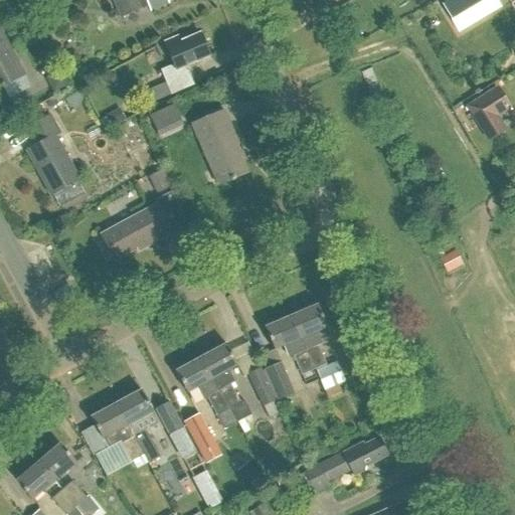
[(115,0),(123,17),(149,6),(151,11),(169,4),(167,1),(168,0),(115,0)]
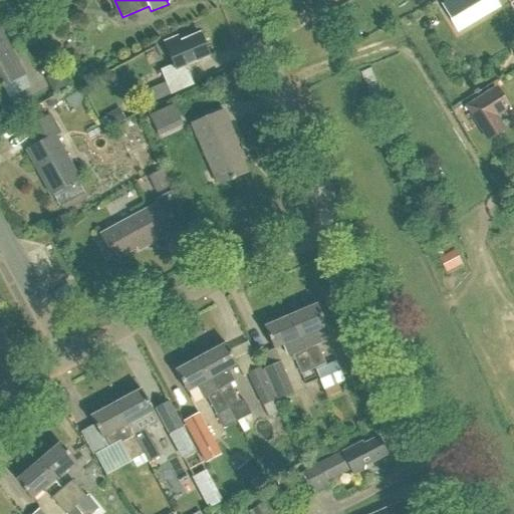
[(458,33),(486,16),(478,3),(483,0),(447,0),(441,4),(458,33)]
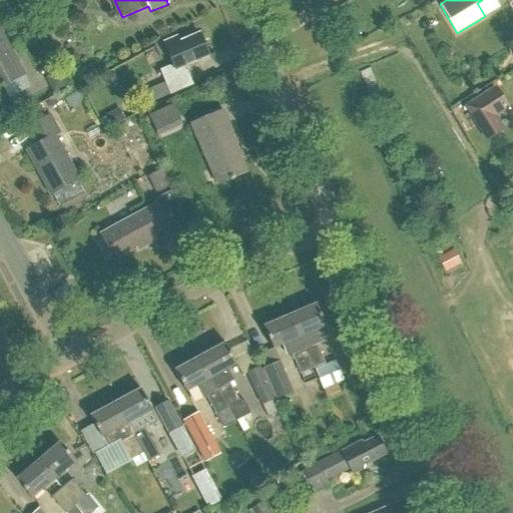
[(0,87),(24,75),(0,32),(0,30),(4,29),(0,22),(0,87)]
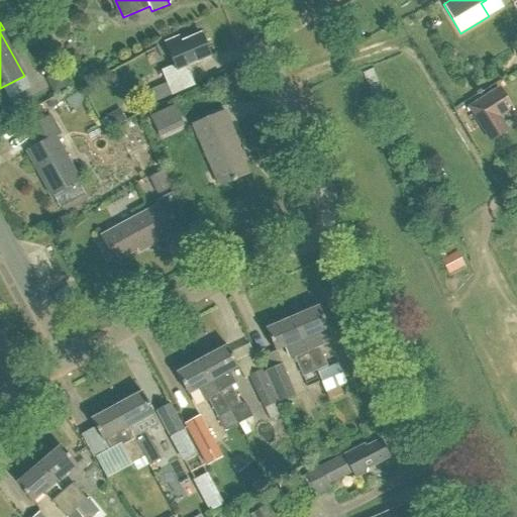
[(162,72),(172,95),(194,86),(186,66),(210,56),(201,35),(168,49),(175,66),(162,72)]
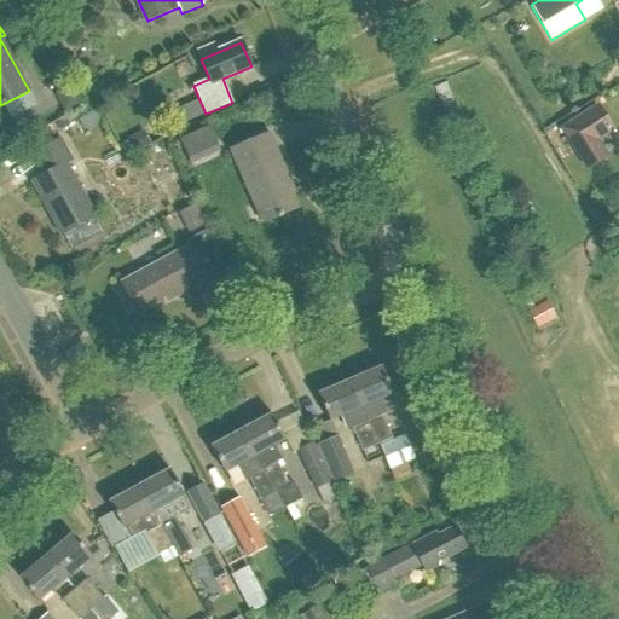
[(69,111),(82,131),(98,120),(86,100),(69,111)]
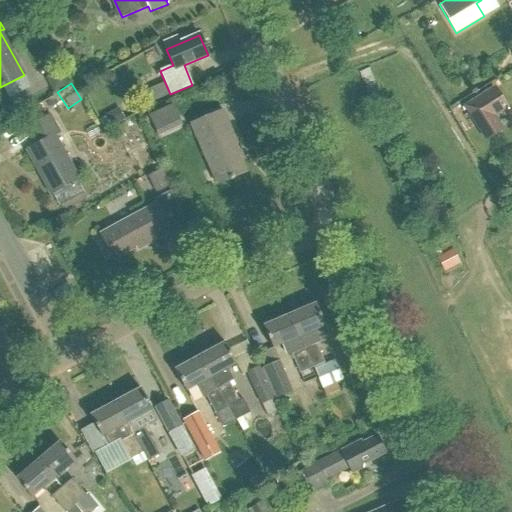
[(495,87),(464,107),(486,142),(504,130),(496,117),(509,109),(495,87)]
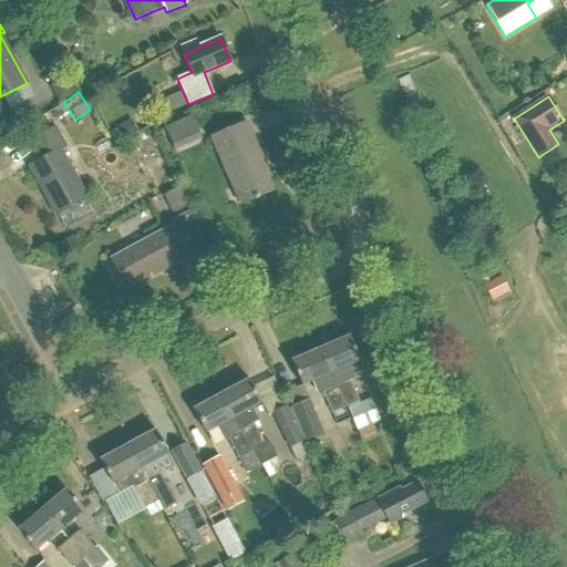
[(138,133),(130,117),(114,126),(114,127),(105,132),(113,147),(138,133)]
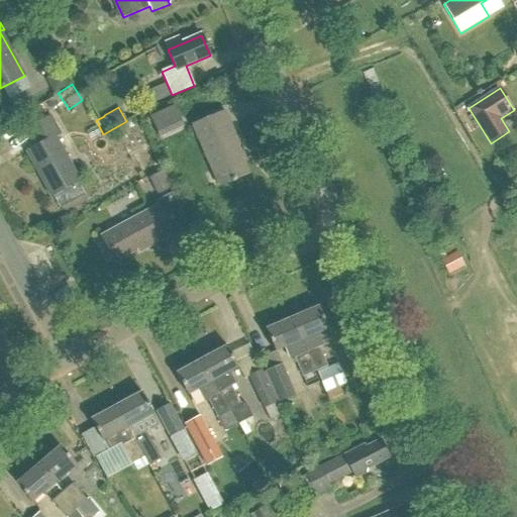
[(146,118),(153,136),(180,126),(173,108),(146,118)]
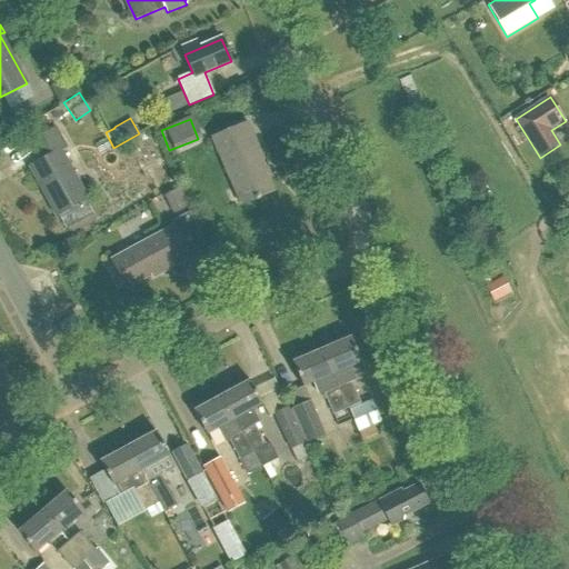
[(262,167),(266,165),(248,123),(212,139),(241,206),(272,192),(262,167)]
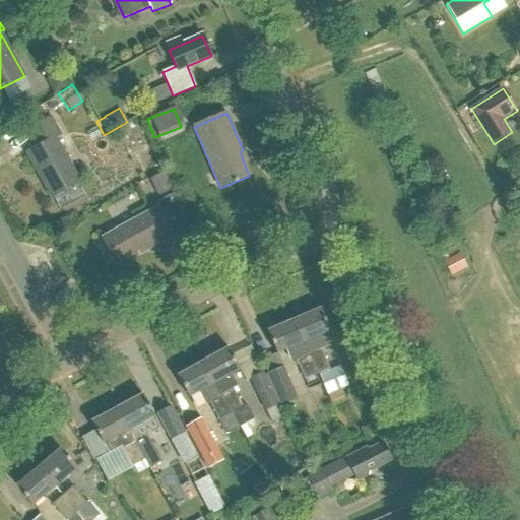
[(54,197),(60,208),(84,196),(77,184),(80,183),(55,138),(60,135),(50,117),(28,129),(39,146),(26,152),(51,198),(54,197)]
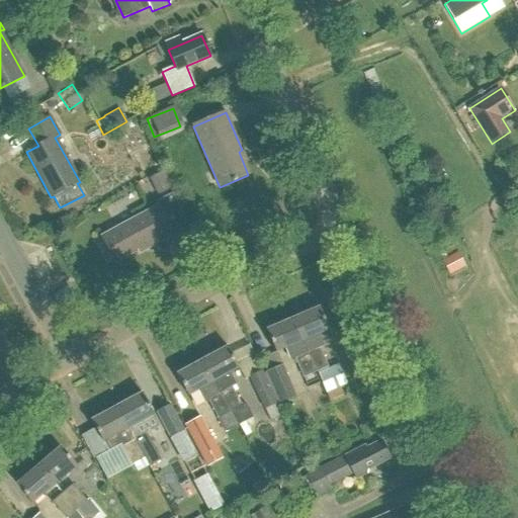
[(171,189),(162,172),(147,180),(156,197),(171,189)]
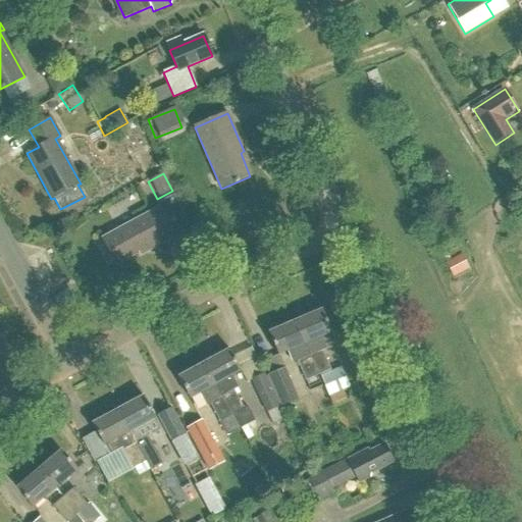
[(102,239),(115,264),(146,248),(147,251),(174,237),(159,208),(102,239)]
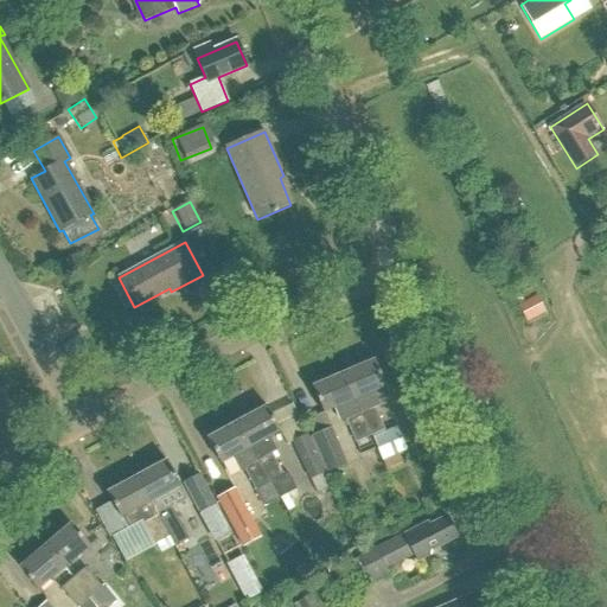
[(344,372),(371,435),(384,430),(375,408),(379,406),(374,391),(385,387),(374,360),(344,372)]
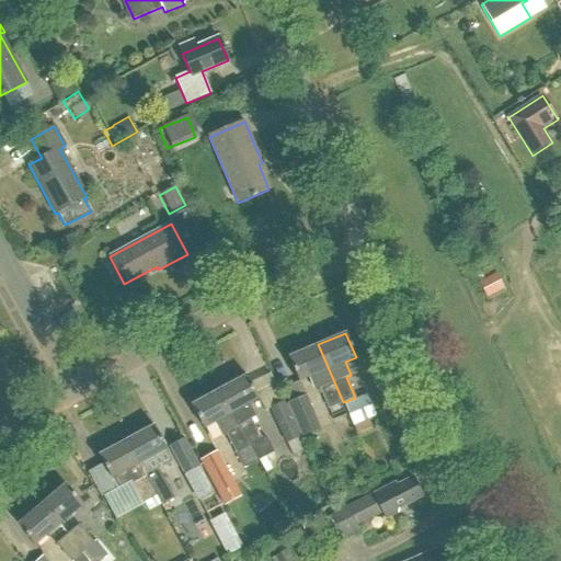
[(343,402),(318,344),(288,357),(298,381),(309,377),(315,390),(319,388),(328,409),(343,402)]
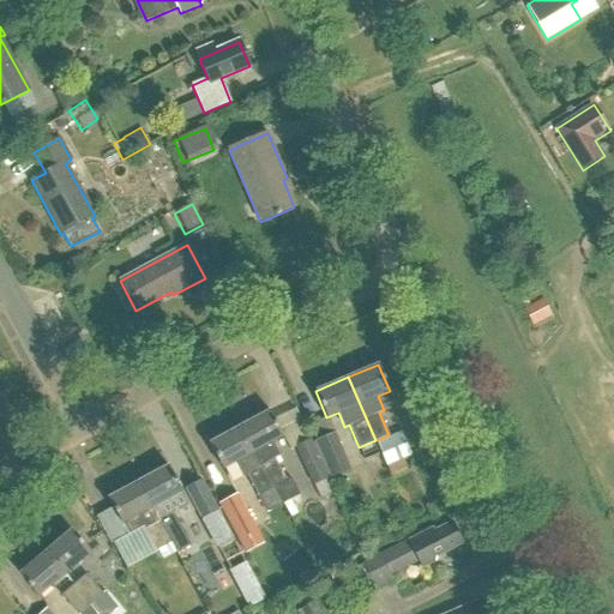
[(239,427),(281,505),(296,495),(287,476),(280,479),(269,457),(276,455),(270,444),(283,437),(269,411),(239,427)]
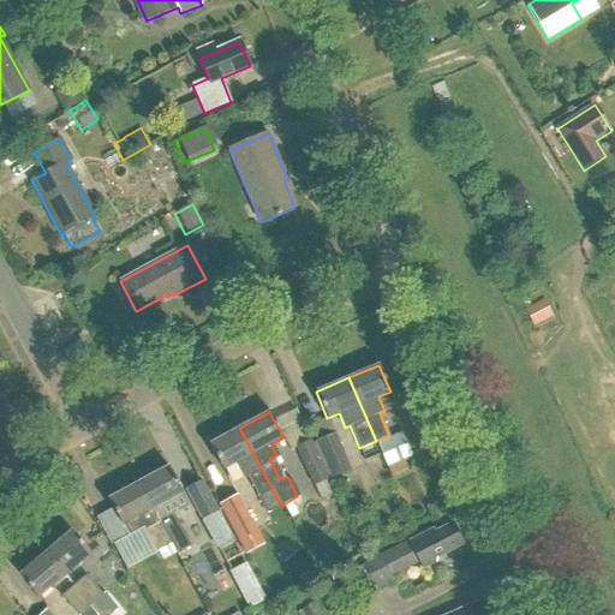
[(224,470),(232,465),(238,479),(244,476),(264,514),(281,506),(239,428),(209,445),(224,470)]
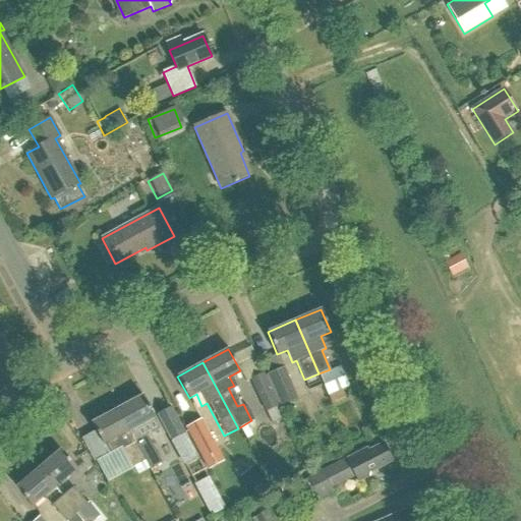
[(341,366),(321,375),(329,397),(350,388),(341,366)]
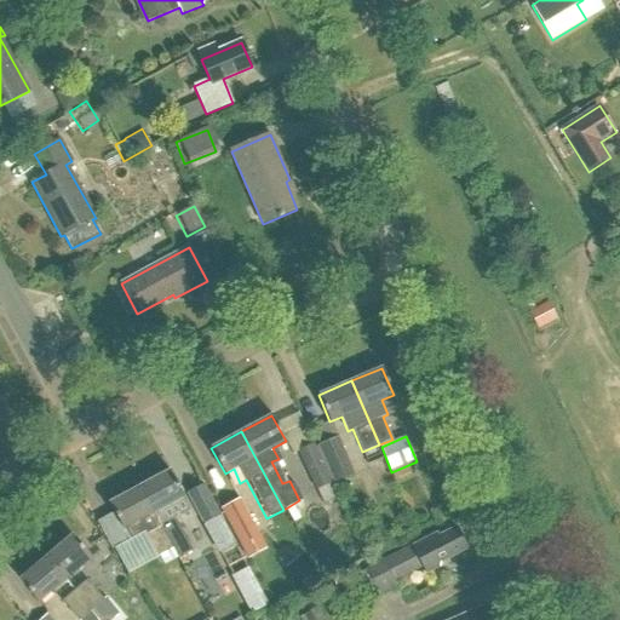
[(333,437),(314,446),(329,484),(349,476),(333,437)]
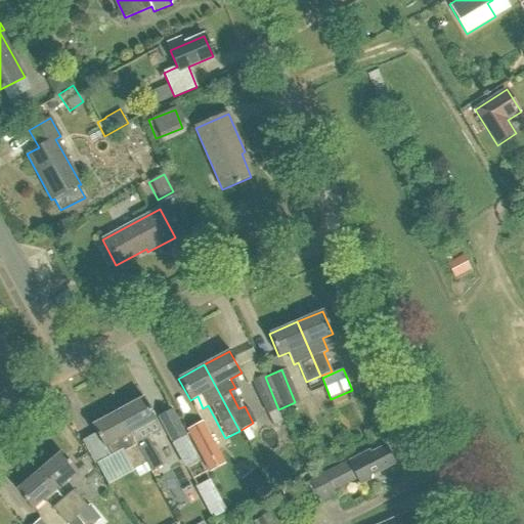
[(247,381),(263,416),(275,409),(259,375),(247,381)]
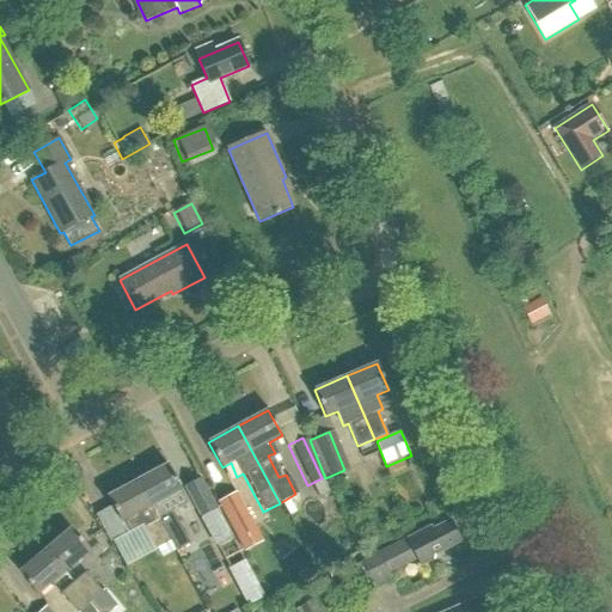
[(138,481),(170,540),(184,533),(172,512),(187,503),(179,491),(182,490),(167,464),(138,481)]
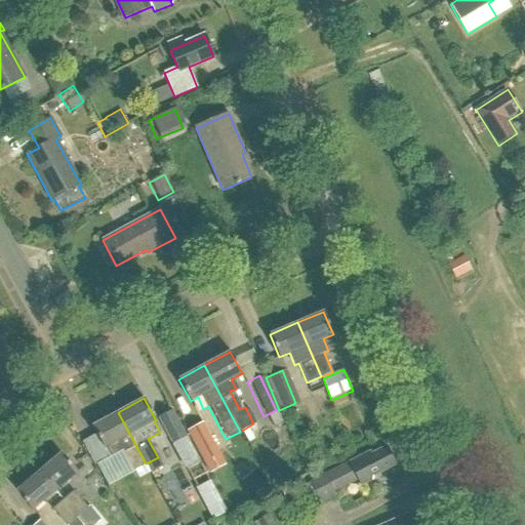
[(123,450),(134,470),(146,463),(118,412),(92,426),(105,448),(110,457),(123,450)]
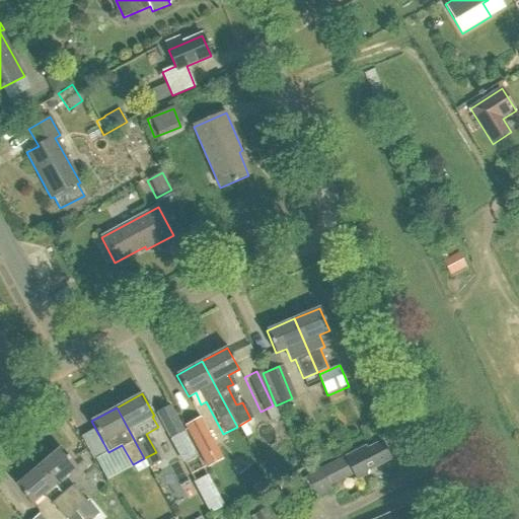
[(156,420),(181,469),(196,462),(170,413),(156,420)]
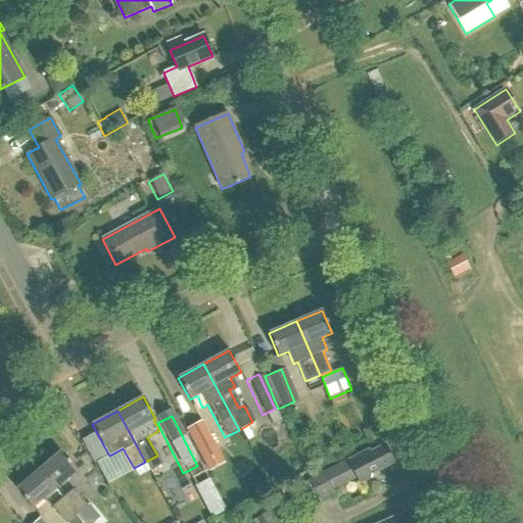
[(223,462),(200,420),(184,428),(206,471),(223,462)]
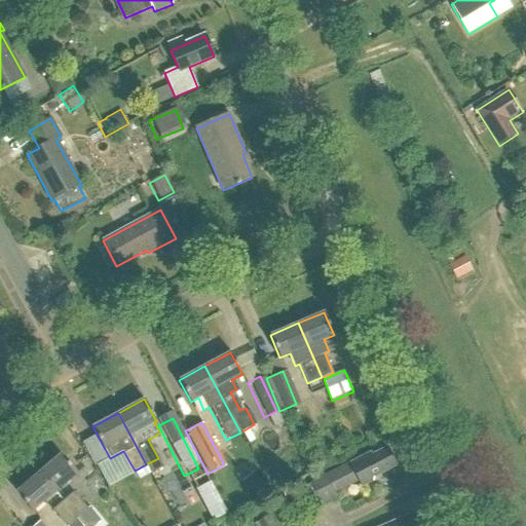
[(371,452),(349,463),(311,483),(322,503),(338,496),(336,492),(359,481),(362,486),(373,480),(373,477),(396,465),(386,447),(372,455),(371,452)]
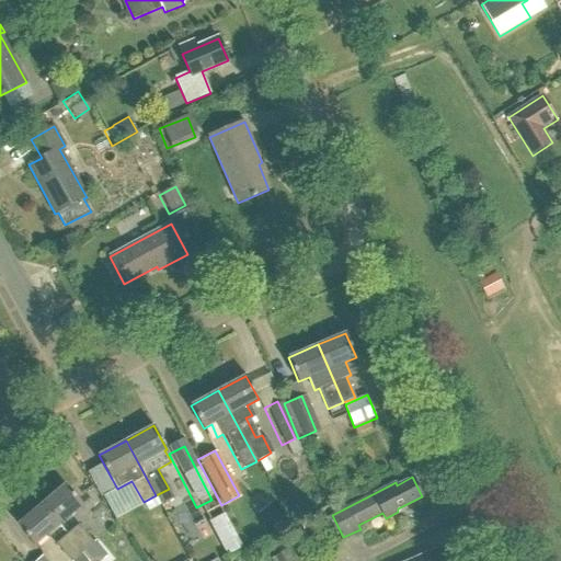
[(42,504),(59,525),(82,504),(66,484),(42,504)]
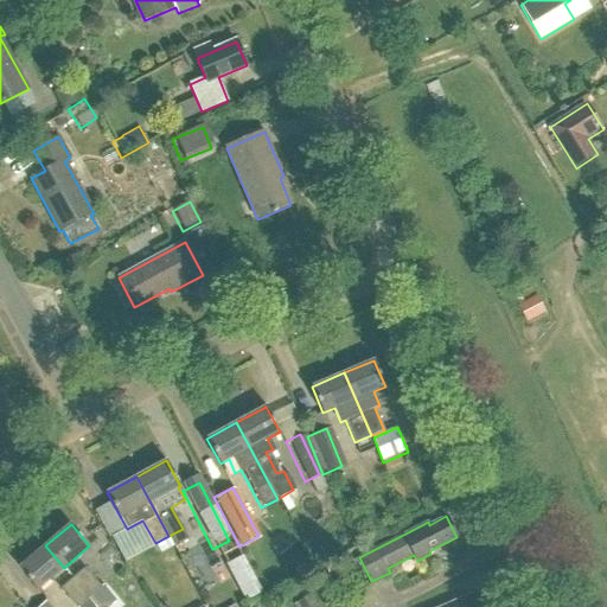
[(19,568),(38,589),(64,568),(45,545),(19,568)]
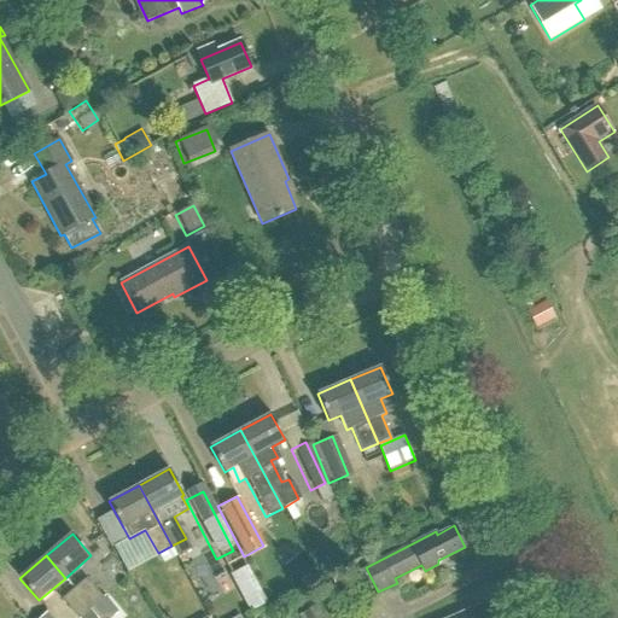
[(261,563),(243,567),(251,604),(270,599),(261,563)]
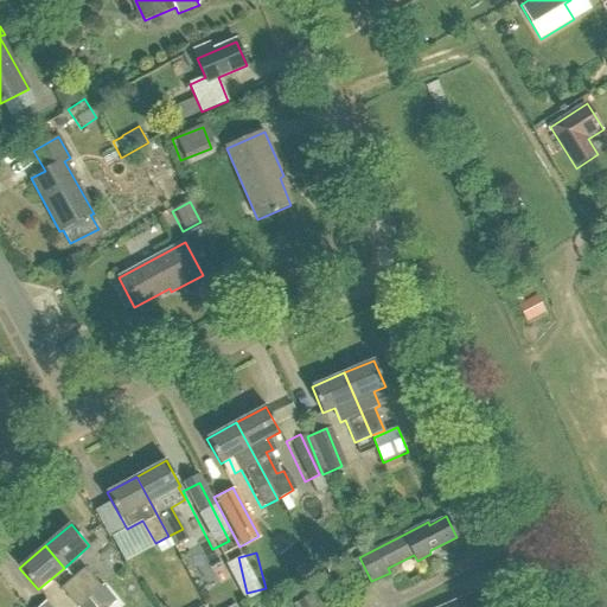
[(83,569),(71,580),(89,600),(101,589),(98,586),(83,569)]
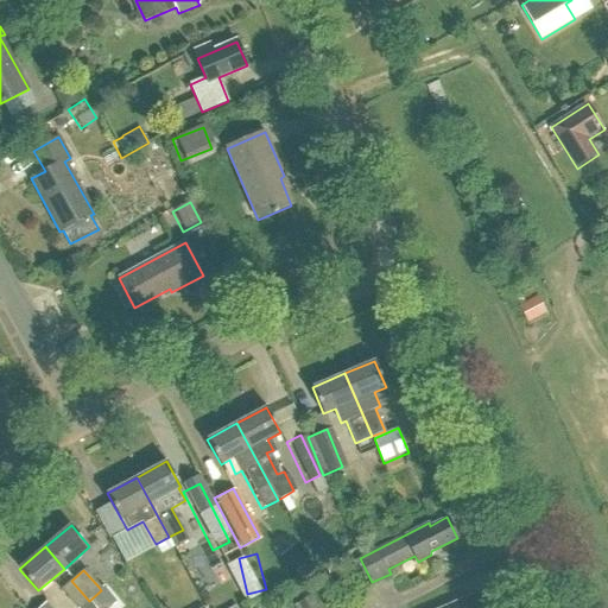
[(71,581),(59,591),(74,607),(80,607),(89,601),(71,581)]
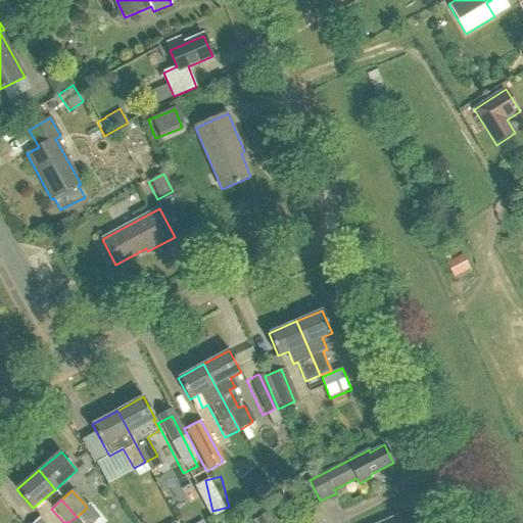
[(380,522),(408,522),(403,513),(380,522)]
